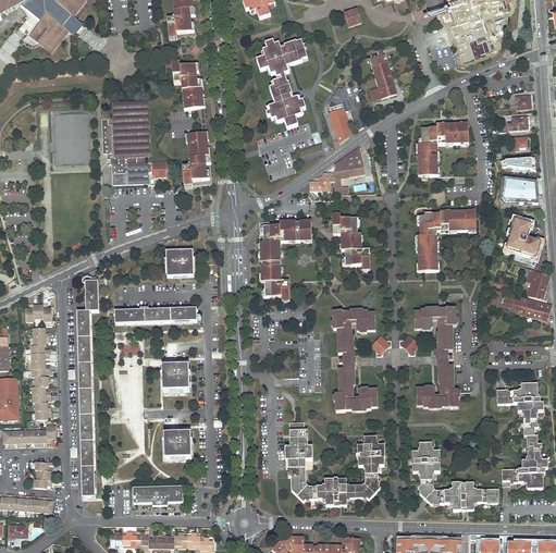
[(68,28),(72,33),(78,25),(82,21),(73,13),(84,0),(0,0),(0,12),(17,3),(22,8),(25,13),(22,17),(23,19),(20,22),(24,25),(28,28),(22,37),(27,41),(32,44),(34,44),(37,41),(40,40),(50,49),(68,28)]
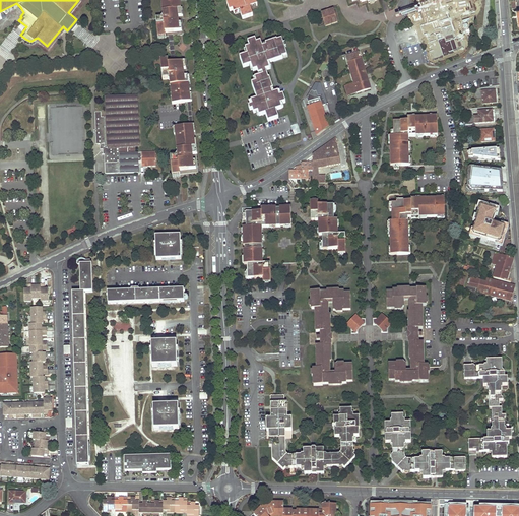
[(239,7),(242,15),(252,11),(249,4),(256,1),(256,0),(225,0),(229,7),(232,6),(233,9),(239,7)]
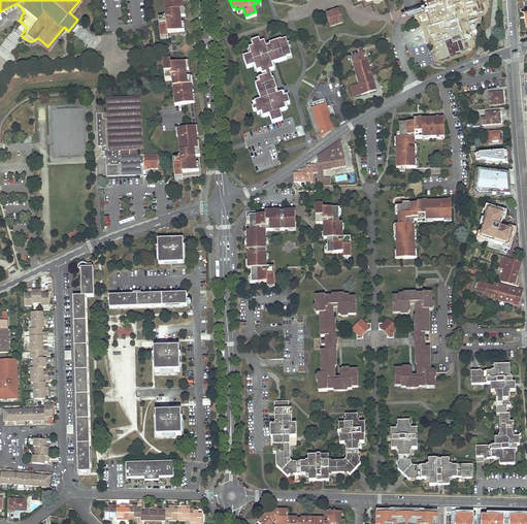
[(434,47),(437,57),(461,50),(460,47),(470,44),(467,35),(464,36),(463,33),(461,33),(452,1),(455,0),(424,0),(425,3),(427,3),(432,20),(426,21),(429,31),(433,29),(438,46),(434,47)]
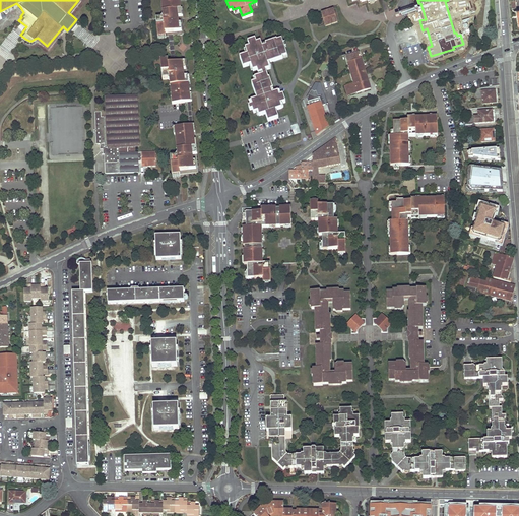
[(155,15),(157,34),(165,34),(165,28),(179,27),(178,13),(181,12),(180,5),(160,7),(161,12),(159,15),(155,15)]
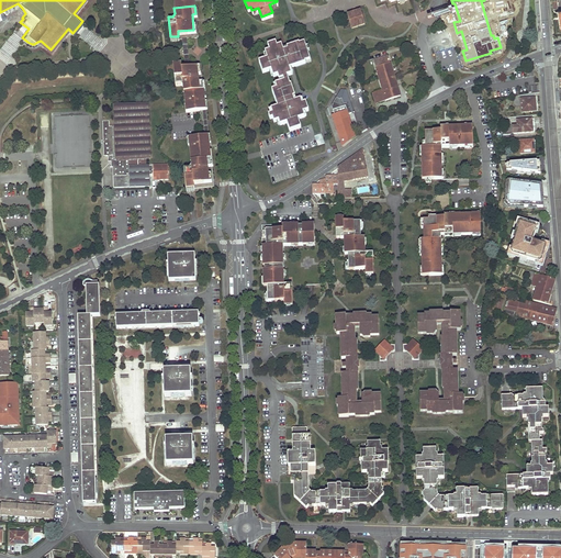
[(360,6),(347,10),(351,25),(365,22),(360,6)]
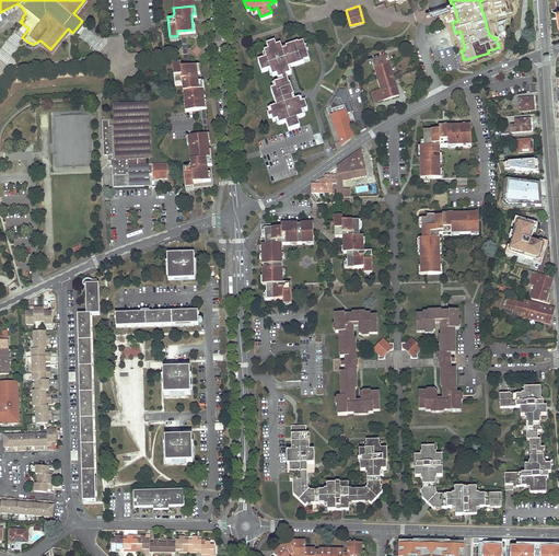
[(195,13),(191,14),(193,30),(177,31),(177,36),(181,35),(186,34),(186,35),(197,34),(195,13)]
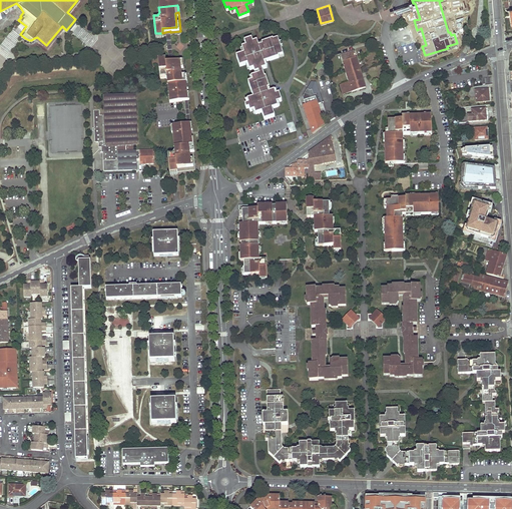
[(264,116),(274,112),(272,105),(277,103),(276,99),(281,97),(279,90),(275,90),(274,87),(268,88),(267,85),(269,84),(265,73),(264,73),(262,65),(265,64),(264,59),(278,54),(278,52),(283,51),(277,35),(273,36),(273,35),(261,39),(262,41),(258,43),(256,37),(251,39),(250,35),(243,37),(244,42),(241,44),(242,50),(235,52),(238,62),(246,60),(248,66),(252,65),(253,69),(258,68),(259,70),(254,71),(250,74),(251,77),(250,77),(247,78),(252,93),(246,96),(247,100),(244,101),(245,105),(248,104),(249,107),(253,106),(254,110),(261,108),(264,116)]
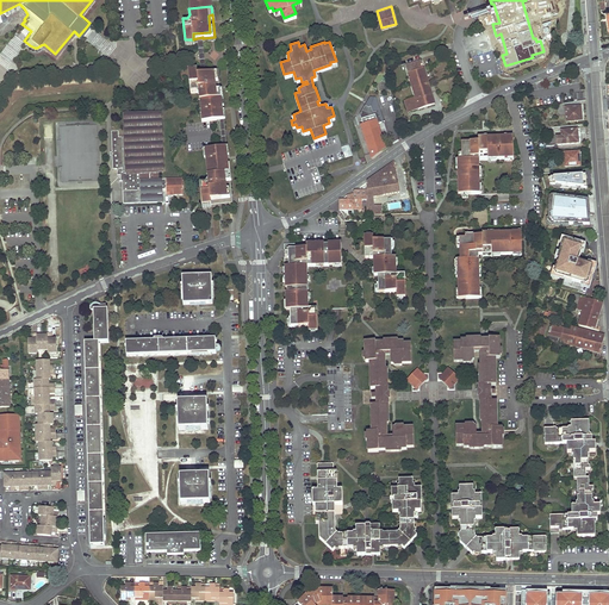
[(403,95),(406,107),(434,99),(420,56),(404,61),(414,92),(403,95)]
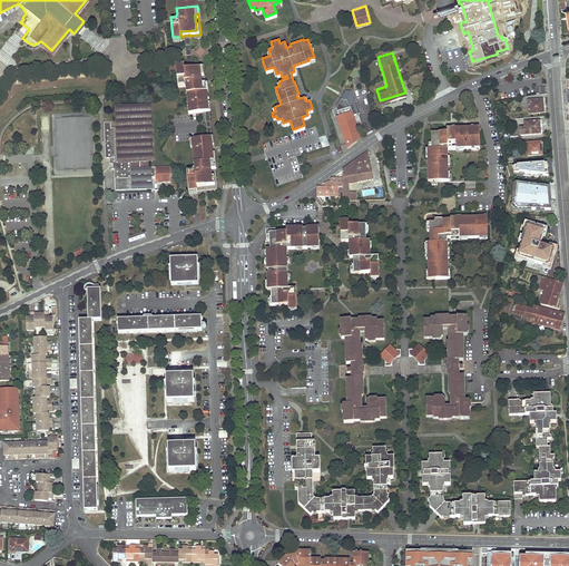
[(186,61),(184,61),(184,66),(200,65),(202,80),(206,80),(204,60),(192,61),(192,62),(186,62),(186,61)]
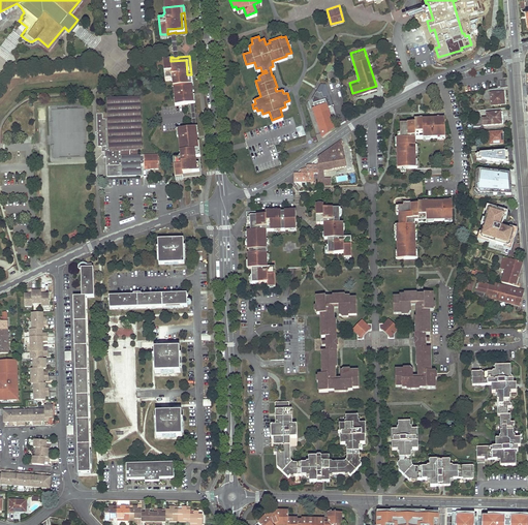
[(172,76),(174,101),(181,101),(189,100),(193,99),(191,74),(187,74),(186,60),(171,61),(171,57),(162,58),(163,67),(164,76),(172,76)]
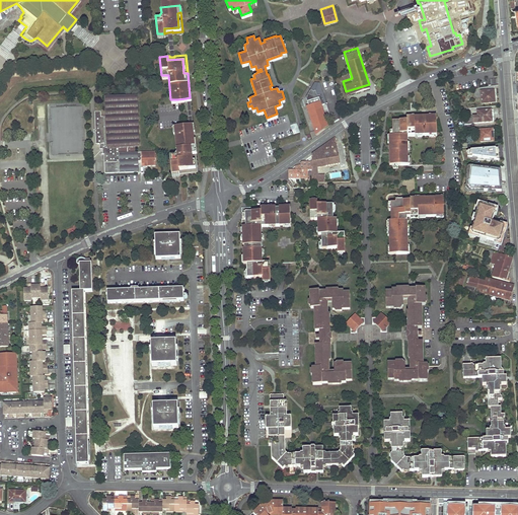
[(319,129),(327,122),(320,100),(326,99),(318,79),(314,79),(305,93),(308,101),(306,102),(316,131),(319,129)]
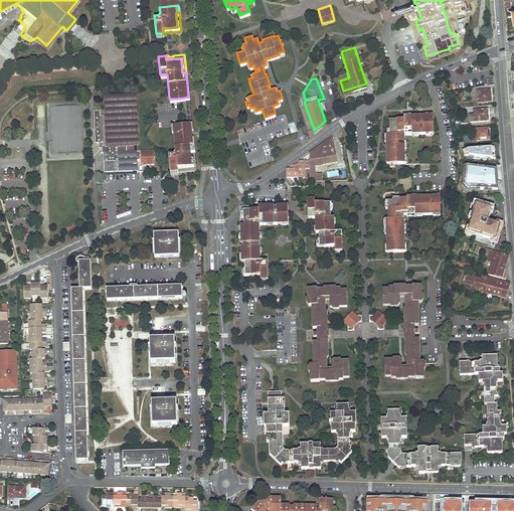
[(478,99),(490,98),(489,87),(477,88),(478,99)]
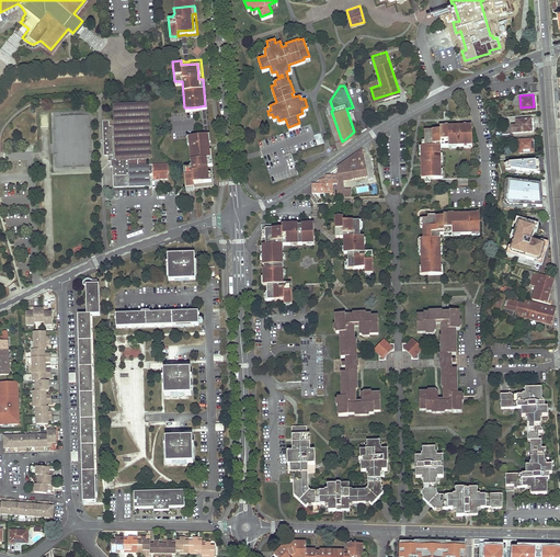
[(106,151),(107,157),(110,157),(111,157),(111,162),(112,183),(148,182),(148,170),(152,170),(152,175),(159,175),(168,175),(168,160),(145,161),(145,156),(148,155),(146,100),(113,101),(113,122),(109,122),(109,116),(101,116),(102,136),(101,136),(101,139),(102,139),(103,151),(106,151)]
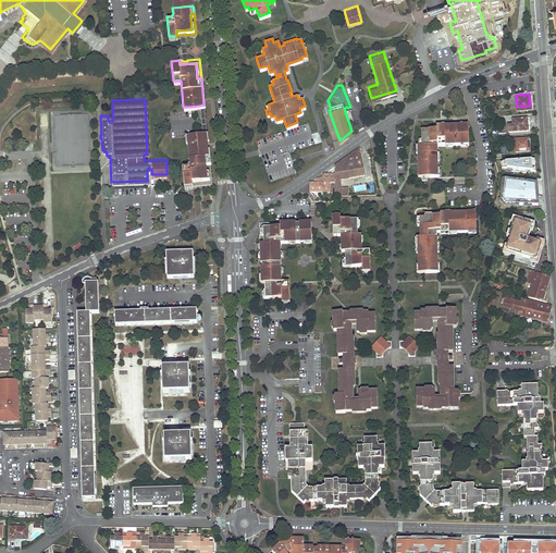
[(498,133),(509,132),(508,127),(526,126),(524,118),(527,118),(527,114),(510,115),(511,120),(506,120),(507,126),(505,126),(497,127),(498,133)]
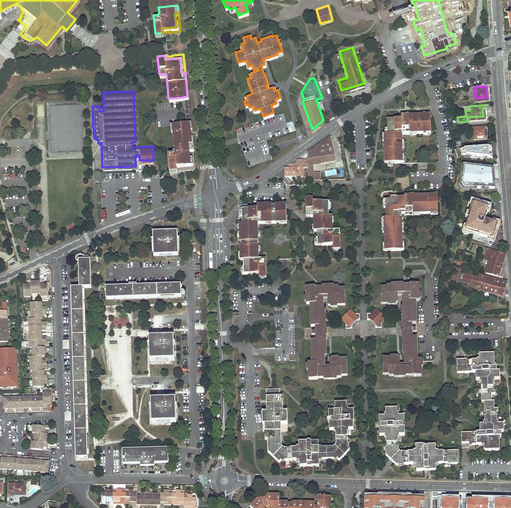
[(273,112),(263,116),(234,125),(237,134),(247,164),(271,155),(268,146),(265,136),(289,129),(282,110),(273,112)]
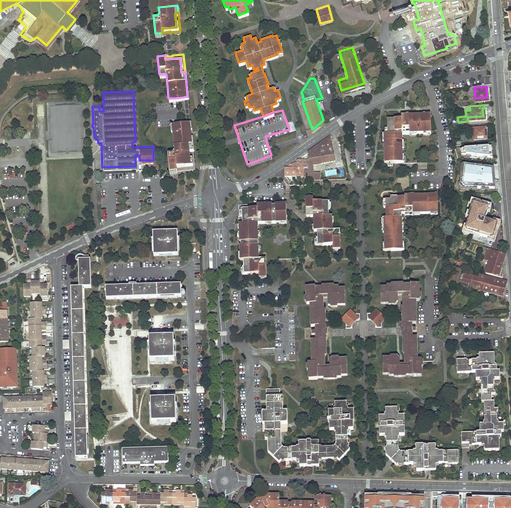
[(383,159),(401,159),(401,152),(402,152),(401,144),(401,137),(401,130),(408,130),(408,129),(415,129),(415,130),(423,130),(423,128),(430,128),(429,112),(422,112),(422,111),(407,111),(407,112),(401,112),(401,116),(386,116),(387,130),(384,130),(384,137),(383,137),(383,147),(383,159)]
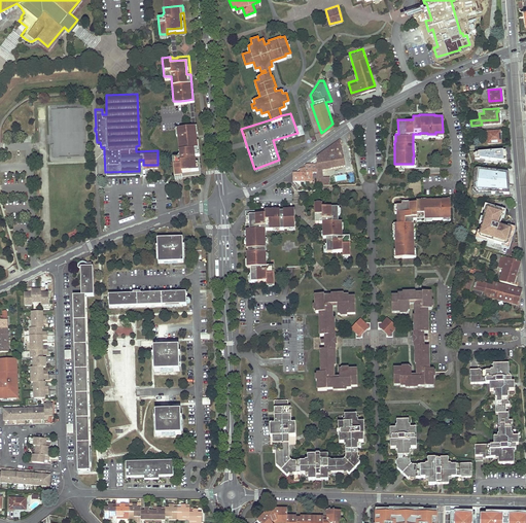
[(174,174),(181,173),(181,169),(196,168),(196,164),(195,153),(198,152),(195,124),(191,124),(183,125),(176,126),(179,154),(172,155),(174,174)]
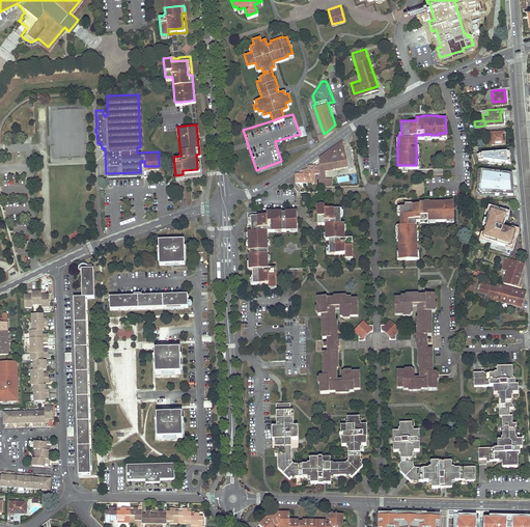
[(492,141),(503,140),(503,129),(491,130),(492,141)]
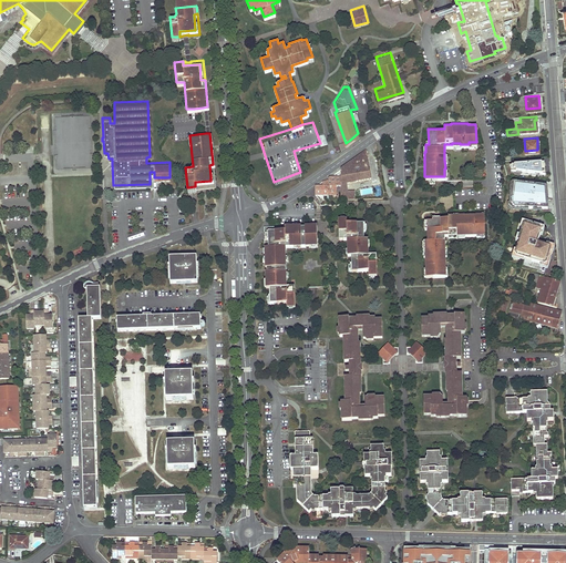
[(370,175),(366,145),(357,152),(352,155),(356,177),(370,175)]
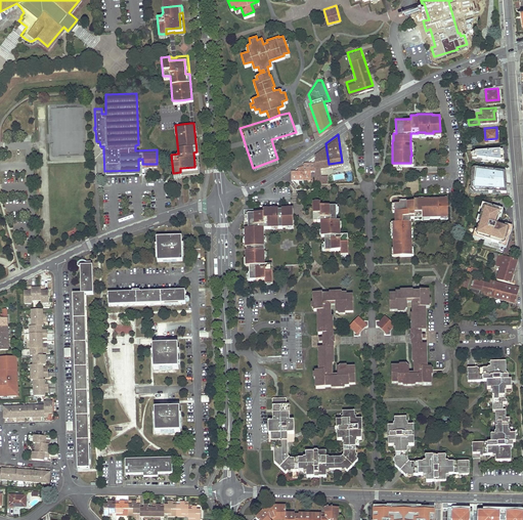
[(325,143),(314,153),(314,160),(313,168),(314,181),(319,180),(319,173),(320,173),(319,166),(329,164),(325,143)]
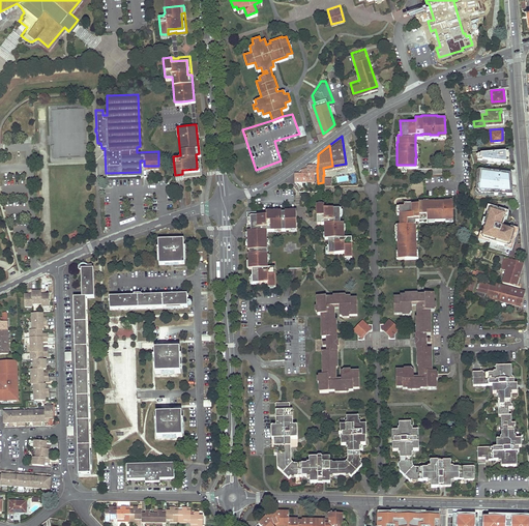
[(476,151),(477,156),(482,156),(487,157),(502,159),(506,159),(507,159),(507,148),(476,151)]
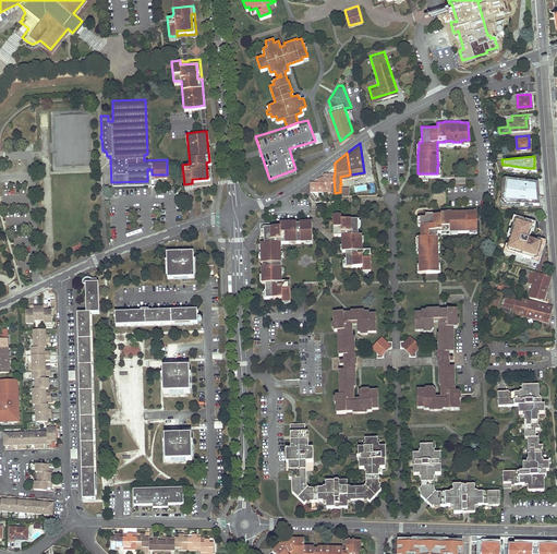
[(209,161),(206,163),(207,173),(207,178),(192,179),(192,183),(212,182),(209,161)]
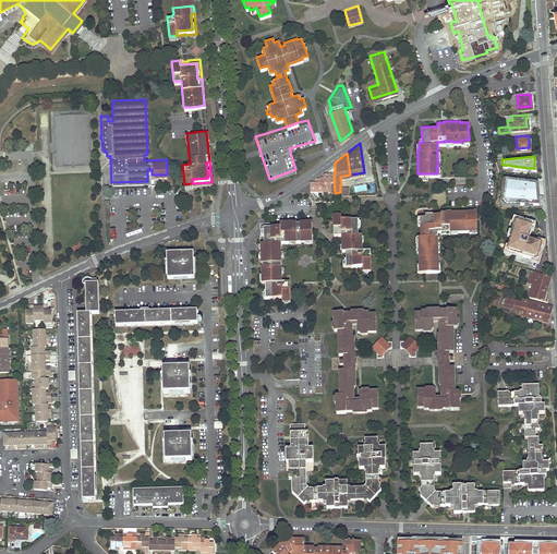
[(310,188),(330,188),(330,180),(334,179),(335,170),(323,170),(323,173),(316,175),(316,179),(310,179),(310,181),(310,188)]
